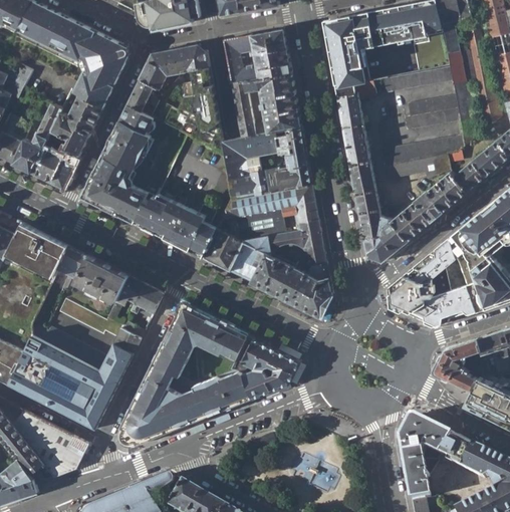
[(0,22),(15,30),(29,1),(27,0),(0,0),(0,22)]
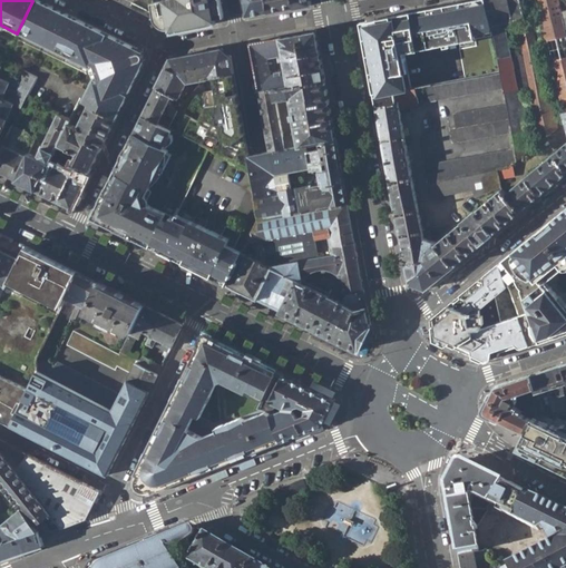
[(212,26),(211,16),(218,13),(215,0),(164,0),(147,3),(150,20),(153,23),(155,26),(157,28),(159,29),(163,29),(167,29),(168,35),(212,26)]
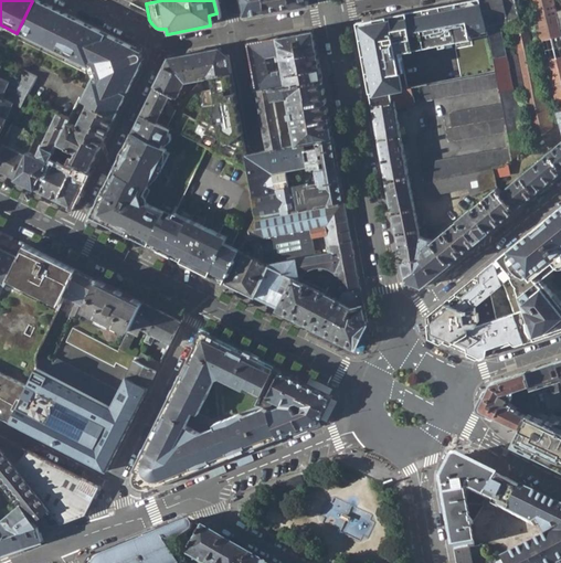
[(305,6),(303,0),(235,0),(239,19),(288,9),(288,10),(303,8),(305,6)]
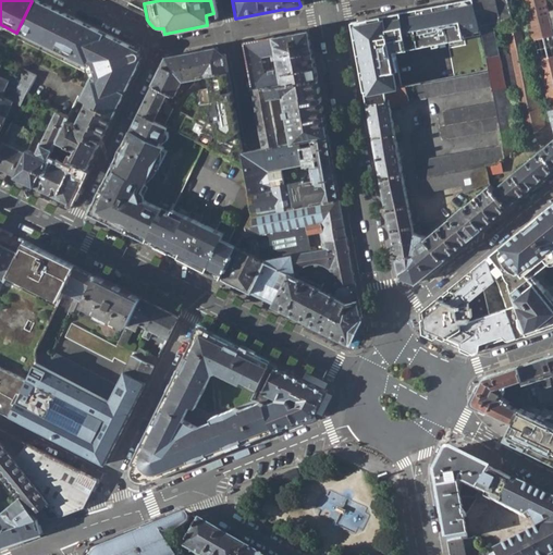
[(364,86),(366,95),(382,91),(396,89),(393,73),(396,72),(393,58),(390,58),(389,53),(404,50),(420,48),(462,39),(477,36),(469,0),(468,0),(381,17),(372,19),(364,20),(365,24),(352,26),(354,36),(349,36),(359,85),(360,86),(364,86)]
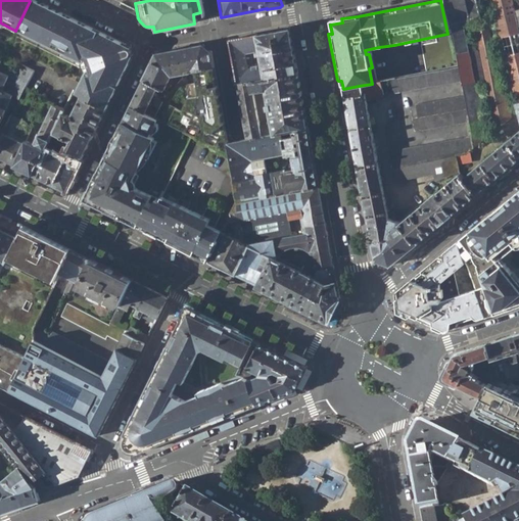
[(473,0),(440,0),(447,34),(452,54),(464,52),(458,22),(478,18),(473,0)]
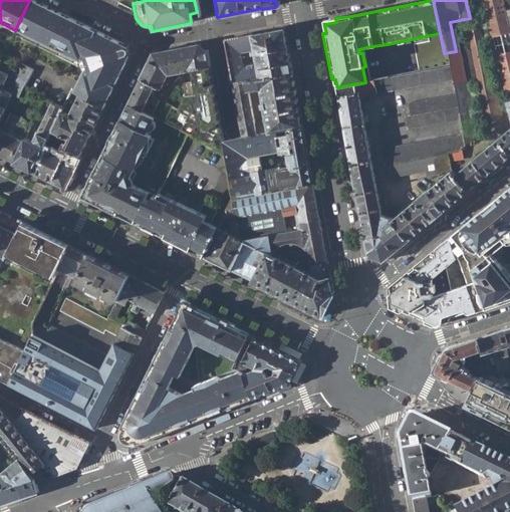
[(478,0),(504,101),(509,99),(509,50),(508,41),(505,27),(502,11),(499,0),(478,0)]
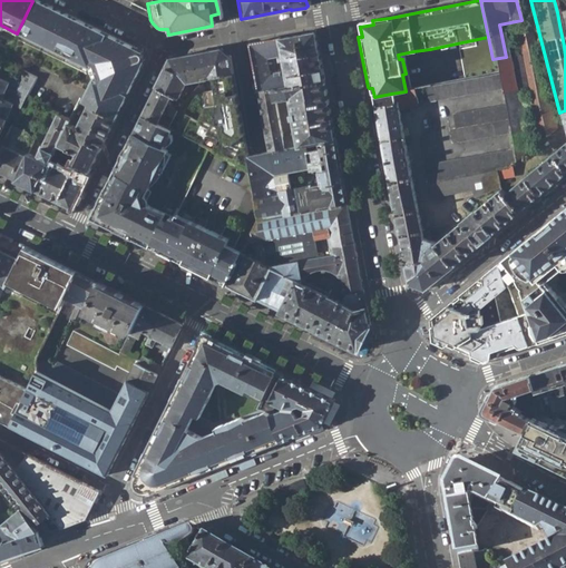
[(565,0),(554,0),(557,12),(565,10),(565,0)]
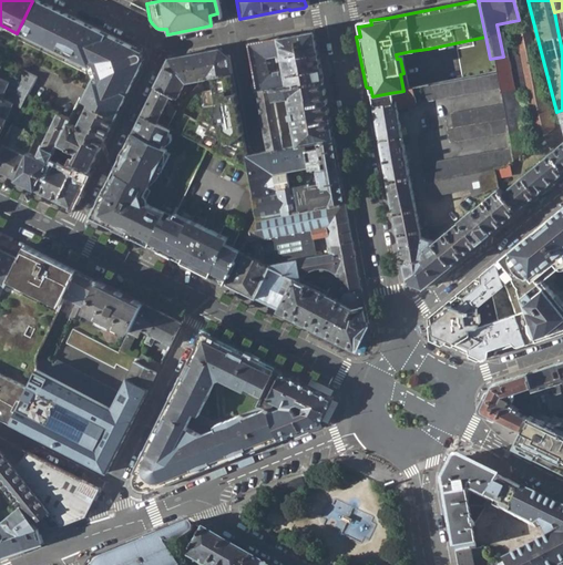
[(84,105),(112,119),(136,70),(133,69),(131,61),(139,59),(140,58),(140,57),(140,55),(137,55),(130,58),(126,49),(128,48),(32,1),(17,33),(53,51),(55,47),(70,53),(68,57),(88,67),(88,65),(91,67),(94,78),(93,80),(91,80),(80,103),(84,105)]
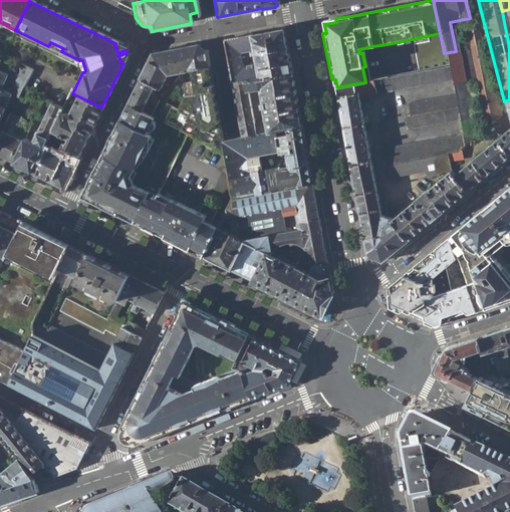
[(461,26),(481,131),(498,116),(475,23),(461,26)]
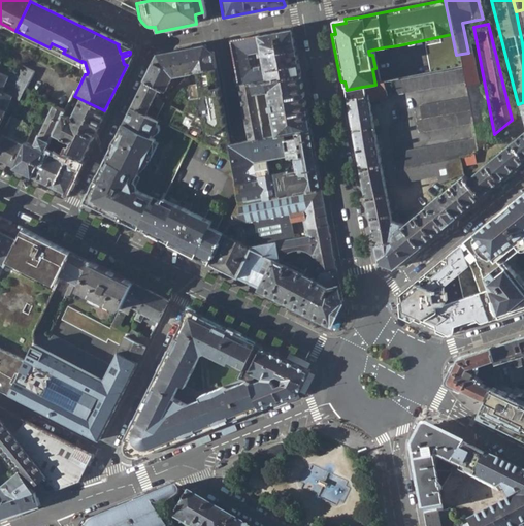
[(264,80),(298,75),(289,30),(256,36),(260,57),(262,69),(264,80)]
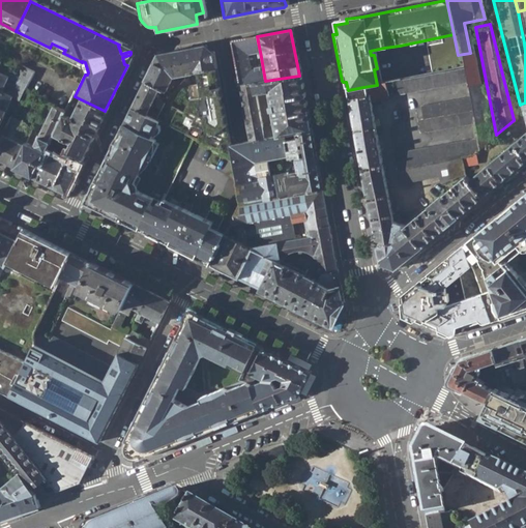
[(265,81),(263,69),(257,70),(257,68),(252,69),(249,54),(256,53),(257,58),(261,57),(257,36),(228,41),(236,86),(265,81)]
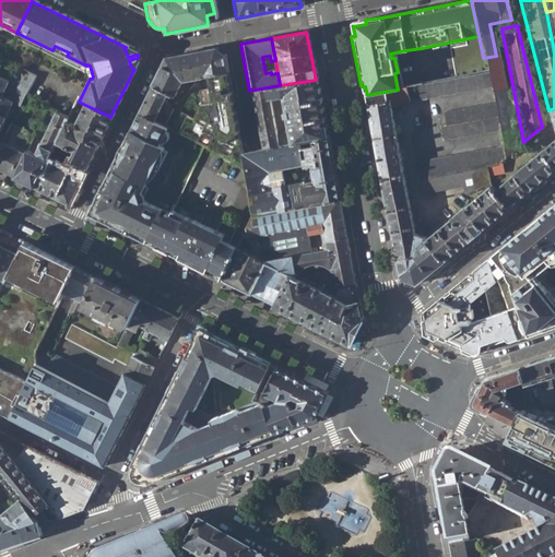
[(208,76),(225,73),(222,57),(213,49),(163,59),(150,87),(172,98),(178,82),(208,76)]
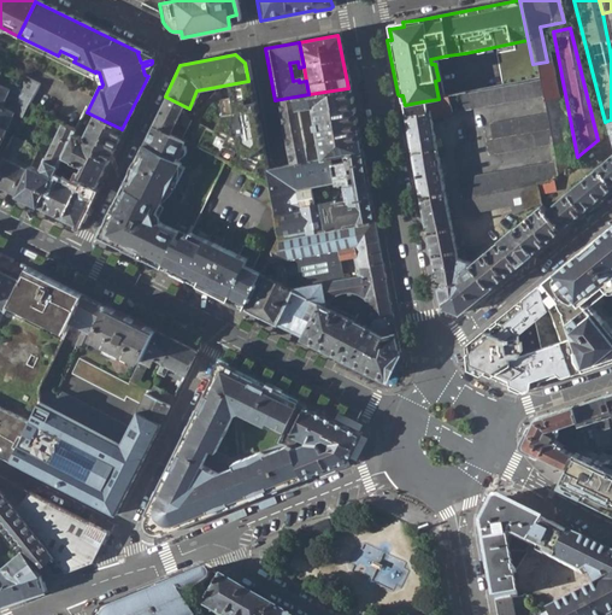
[(539,97),(540,103),(555,100),(547,62),(533,64),(535,80),(539,97)]
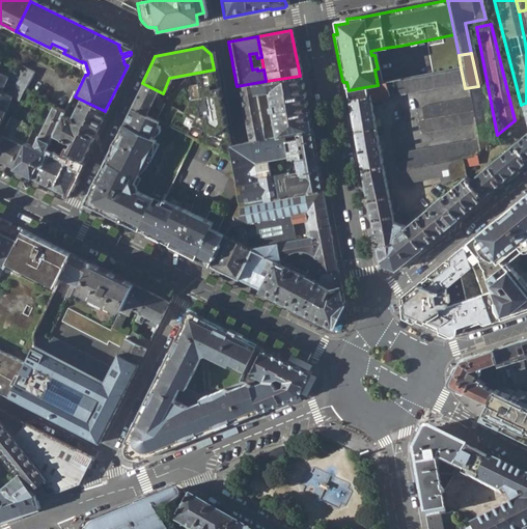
[(2,96),(10,101),(16,101),(29,73),(17,65),(2,96)]
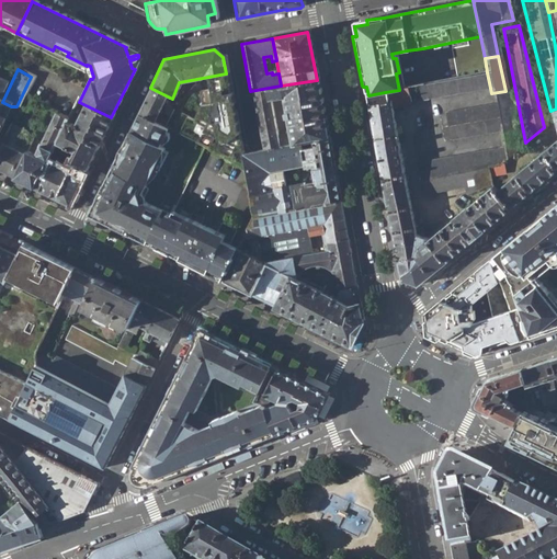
[(418,102),(490,88),(487,72),(421,86),(416,87),(418,102)]
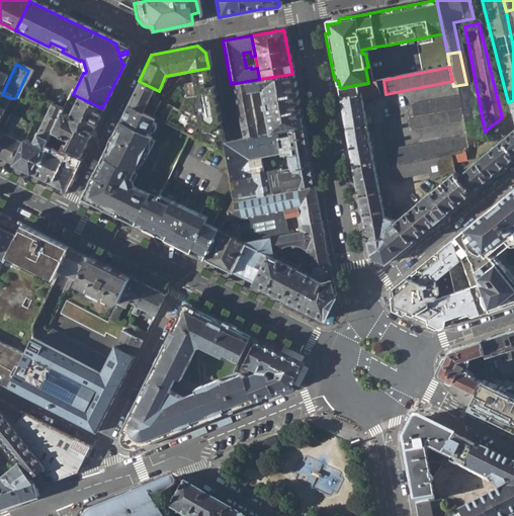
[(149,118),(152,119),(223,155),(221,143),(222,143),(208,68),(192,71),(189,76),(192,88),(193,97),(202,112),(204,119),(202,124),(164,106),(179,86),(174,82),(166,92),(164,93),(156,102),(149,118)]
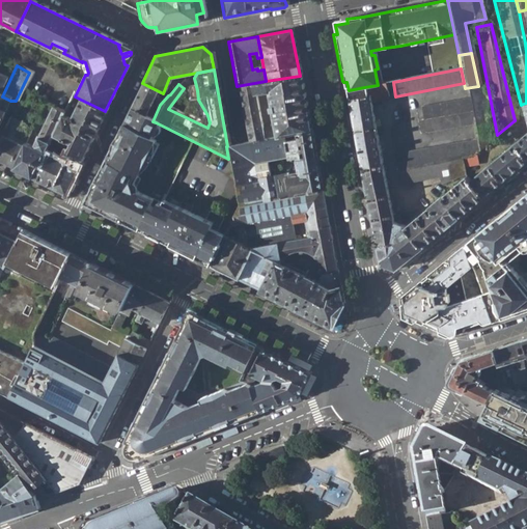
[(300,76),(266,81),(237,86),(238,89),(247,142),(309,131),(300,76)]
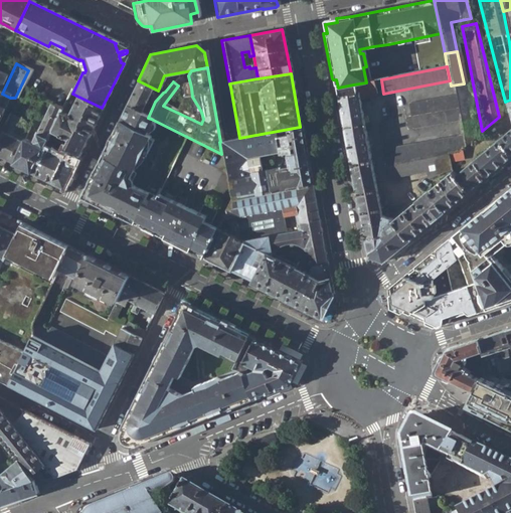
[(354,94),(336,97),(343,136),(365,258),(379,264),(465,193),(452,177),(453,176),(450,172),(427,191),(426,190),(412,201),(412,202),(390,220),(379,216),(370,171),(362,129),(366,128),(364,121),(361,122),(357,99),(374,96),(372,86),(380,83),(379,79),(366,82),(353,84),(354,94)]
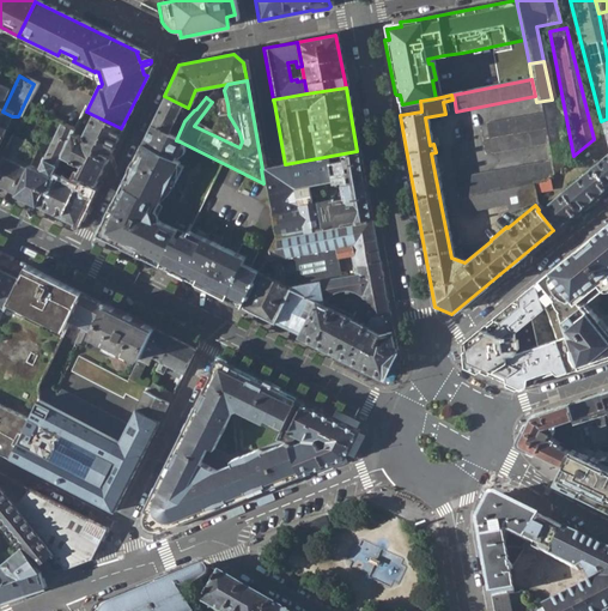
[(164,96),(149,126),(176,140),(184,121),(180,119),(176,126),(171,122),(177,110),(184,113),(188,108),(164,96)]
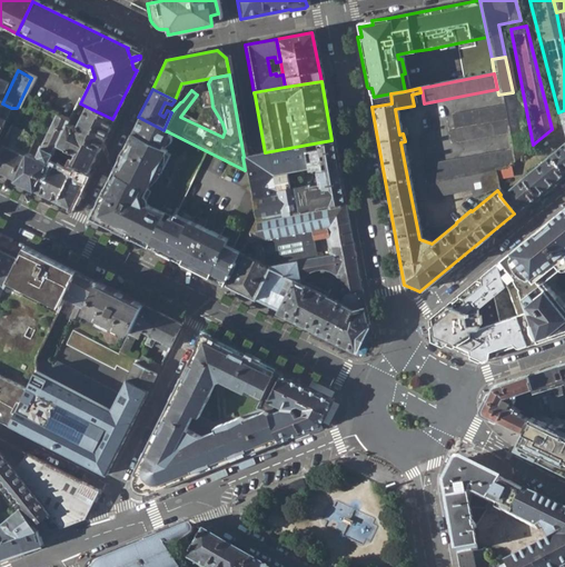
[(506,135),(509,150),(512,162),(524,152),(513,92),(498,95),(501,106),(506,135)]
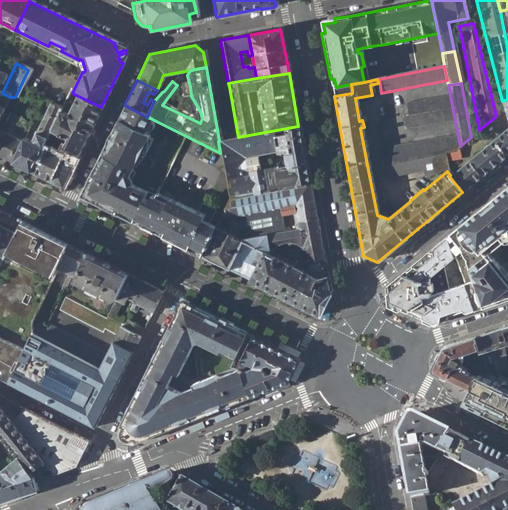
[(0,114),(7,98),(10,98),(10,97),(2,93),(0,92),(0,114)]
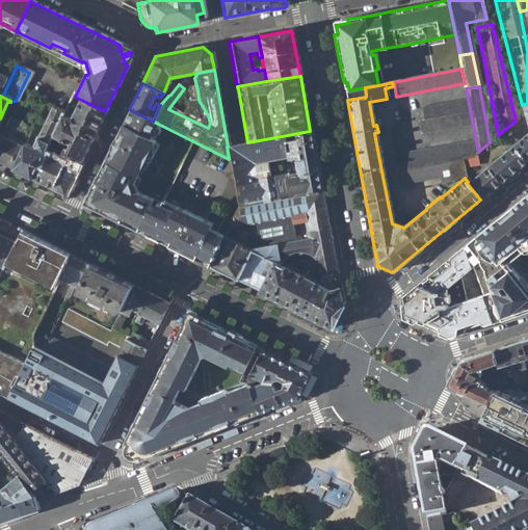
[(68,144),(63,153),(81,161),(105,111),(79,99),(70,120),(71,122),(68,123),(66,120),(60,117),(51,136),(68,144)]
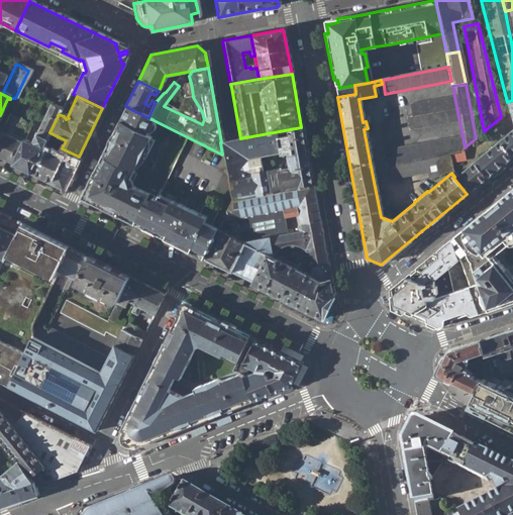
[(411,131),(459,122),(454,96),(406,105),(411,131)]
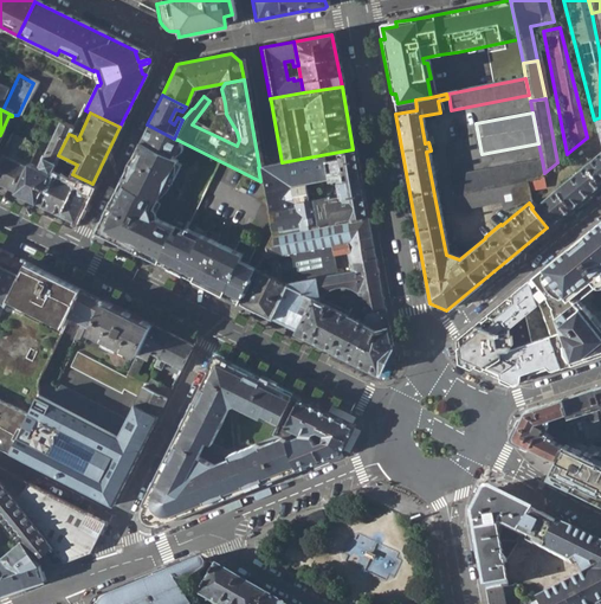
[(600,145),(600,149),(582,166),(599,185),(600,182),(600,117),(594,120),(600,145)]
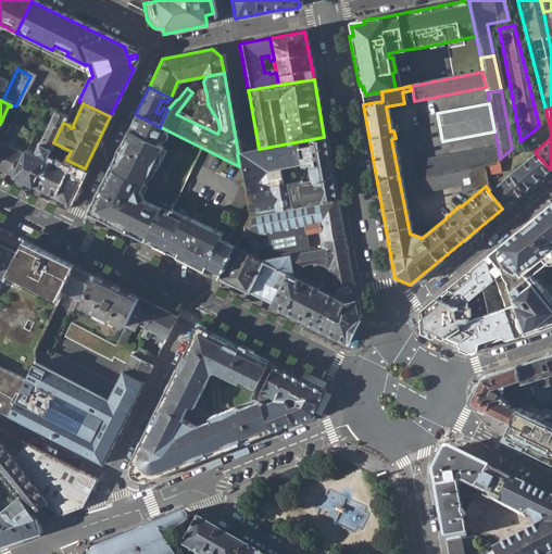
[(24,151),(21,155),(11,178),(30,188),(45,160),(53,142),(63,123),(65,118),(53,113),(38,145),(36,143),(34,148),(36,148),(33,155),(24,151)]
